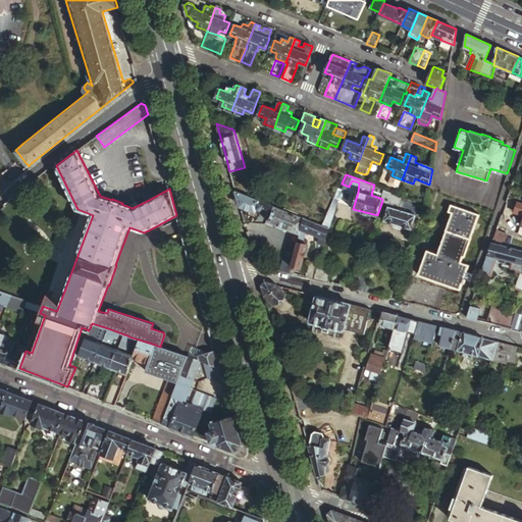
[(343,189),(340,188),(322,224),(329,227),(337,204),(343,189)]
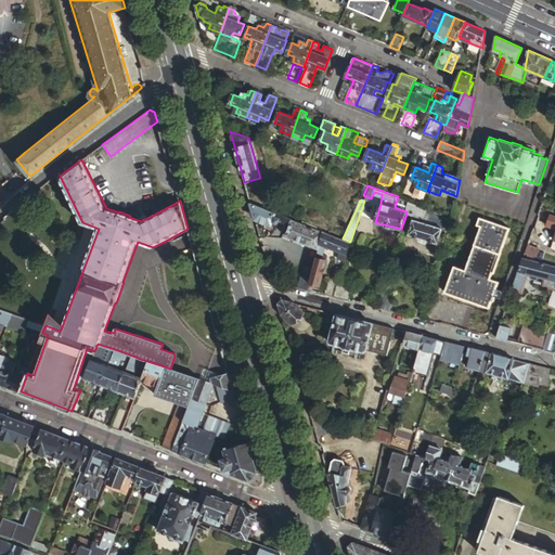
[(293,219),(249,202),(254,216),(271,222),(273,220),(273,222),(275,222),(278,222),(278,221),(289,226),(285,236),(318,248),(322,232),(292,220),(293,219)]
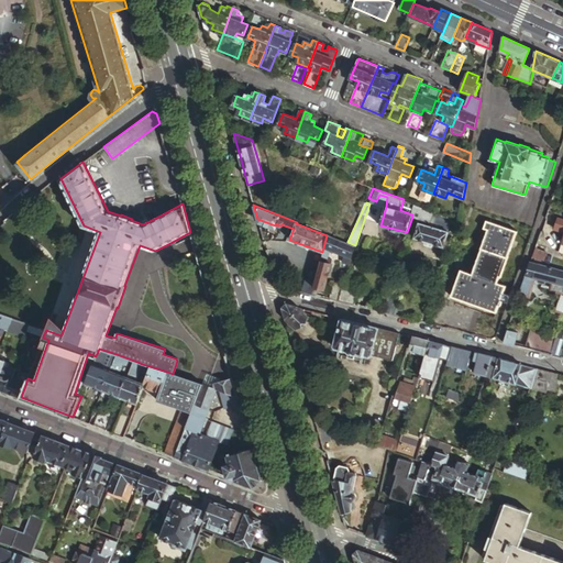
[(433,217),(434,212),(430,210),(428,209),(416,205),(412,214),(412,217),(431,222),(430,225),(420,222),(416,238),(445,246),(450,231),(449,231),(452,222),(433,217)]
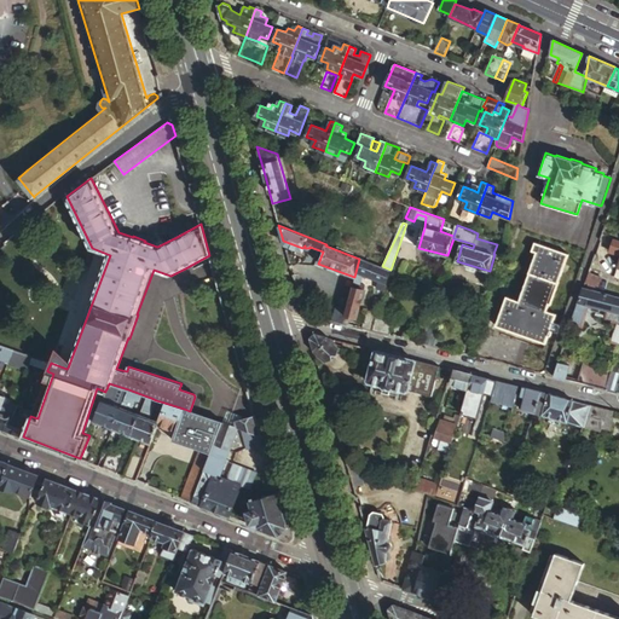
[(537,250),(524,291),(520,301),(514,299),(507,296),(497,325),(545,342),(548,334),(550,334),(551,329),(550,329),(555,313),(547,311),(549,304),(550,305),(567,254),(534,243),(533,249),(537,250)]
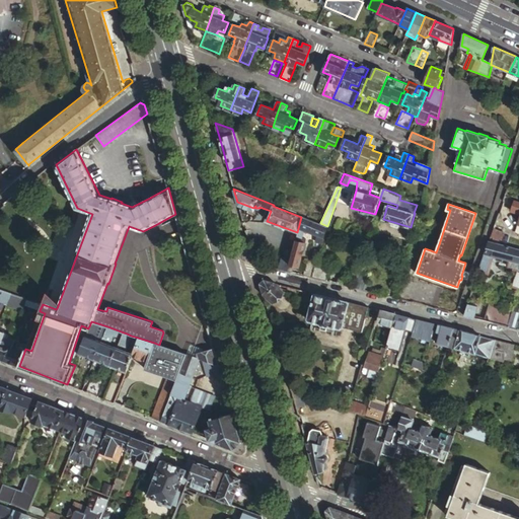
[(327,226),(320,223),(302,216),(301,217),(297,232),(296,236),(305,240),(306,239),(302,237),(303,233),(303,230),(316,236),(315,241),(321,243),(327,226)]
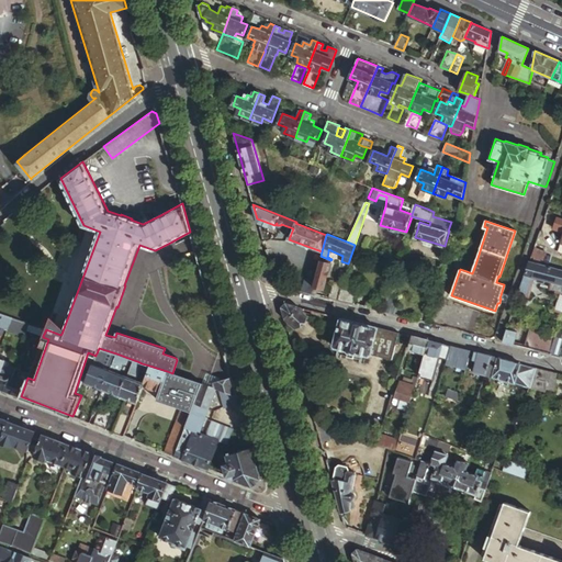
[(182,258),(197,253),(193,243),(179,251),(182,258)]
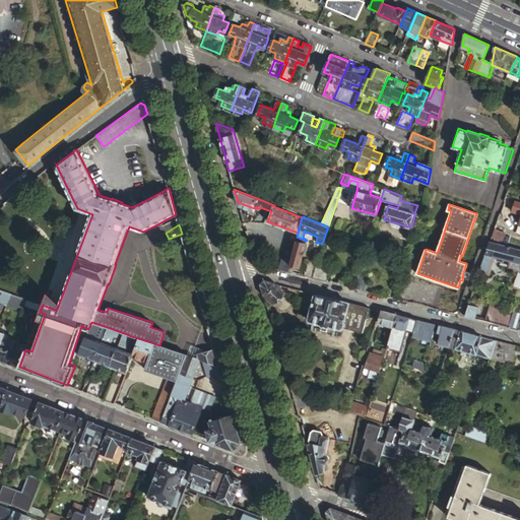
[(502,231),(494,228),(491,236),(499,238),(502,231)]
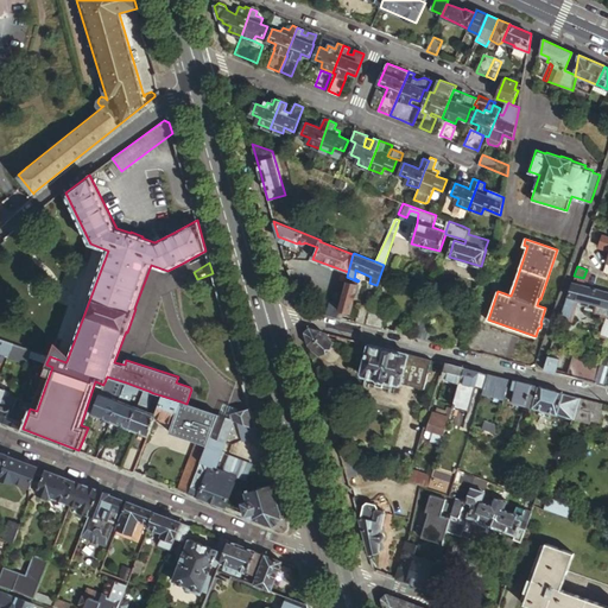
[(339,304),(336,317),(342,318),(344,311),(349,312),(358,282),(347,277),(339,304)]
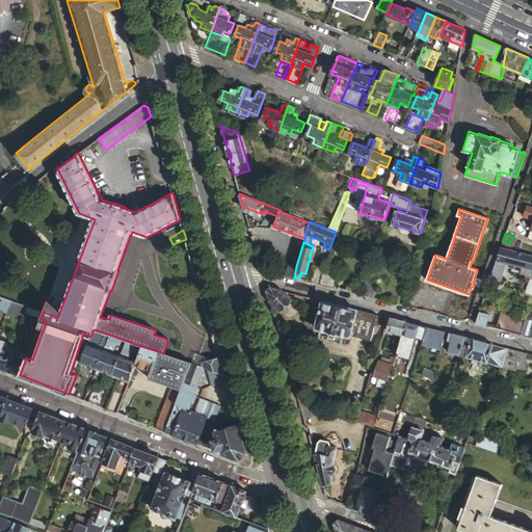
[(531,255),(500,247),(490,277),(499,280),(504,261),(522,265),(519,273),(530,276),(526,293),(531,294),(531,255)]
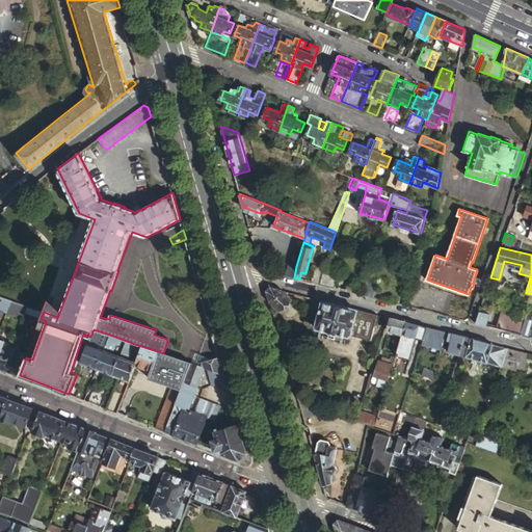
[(315,265),(311,282),(319,284),(323,270),(328,256),(322,255),(319,266),(315,265)]
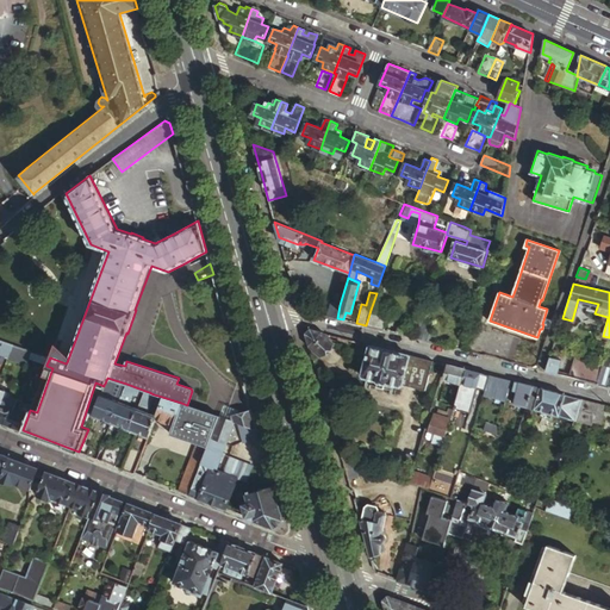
[(331,303),(328,316),(335,317),(337,318),(340,305),(331,303)]
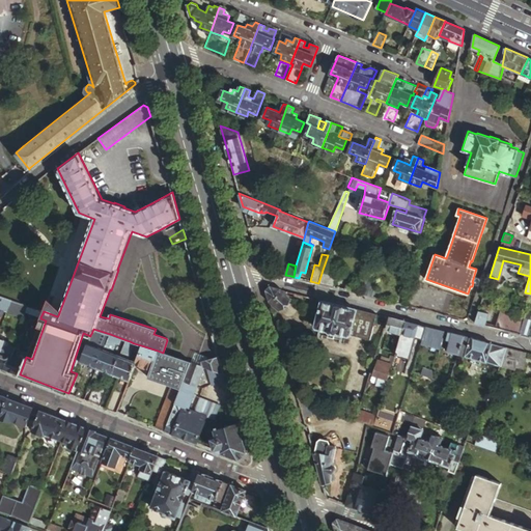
[(323,270),(318,283),(327,285),(334,287),(338,274),(334,273),(323,270)]
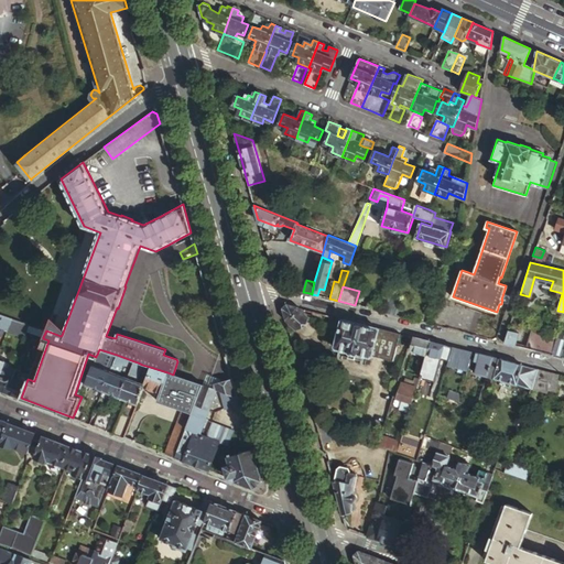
[(390,295),(384,312),(392,314),(397,315),(401,297),(390,295)]
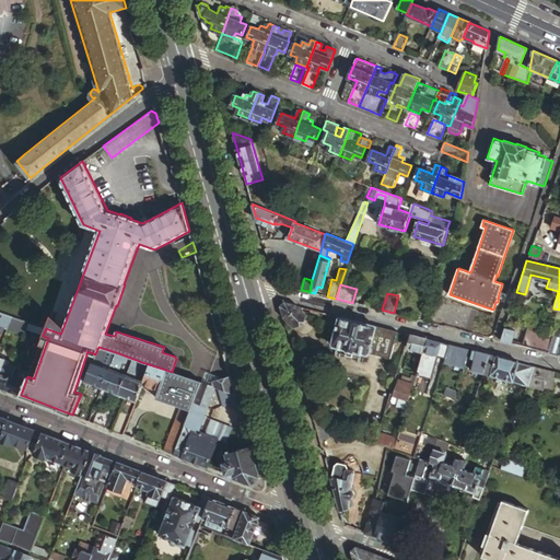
[(305,315),(295,305),(283,302),(281,306),(289,333),(305,315)]
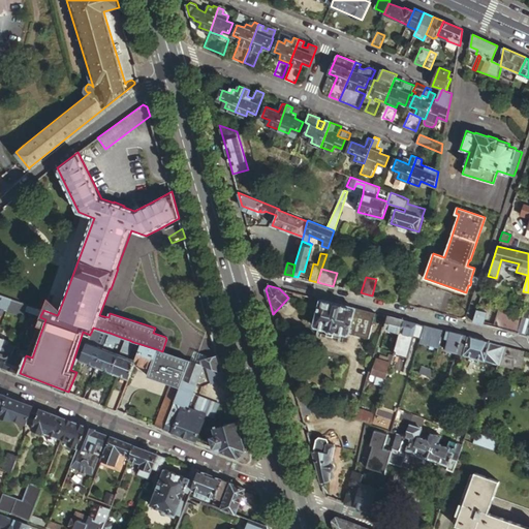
[(10,299),(0,294),(0,305),(1,303),(8,305),(10,299)]
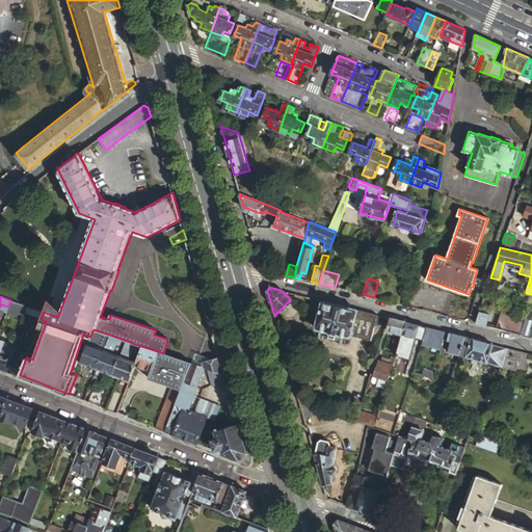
[(23,316),(26,307),(10,300),(8,307),(7,310),(8,311),(7,313),(14,315),(15,313),(23,316)]
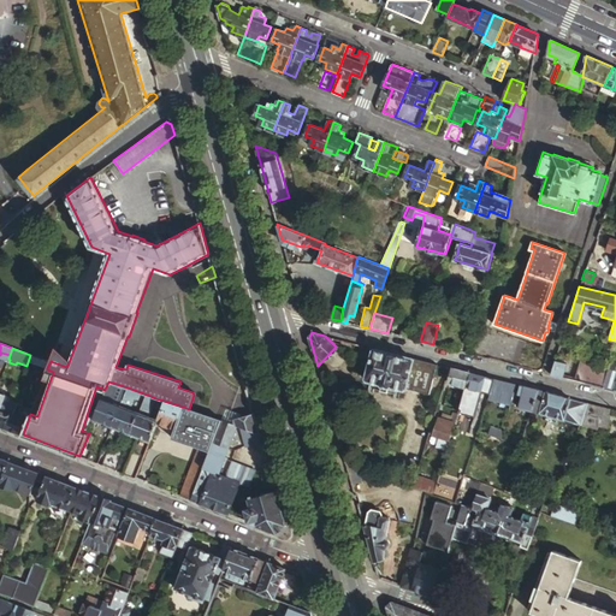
[(422,394),(431,363),(413,359),(374,349),(372,350),(365,379),(367,381),(373,384),(395,389),(402,391),(406,390),(406,389),(422,394)]
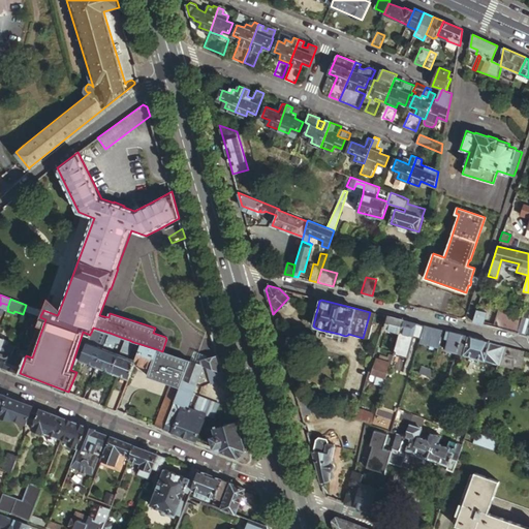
[(32,312),(40,316),(43,310),(26,305),(23,314),(30,316),(32,312)]
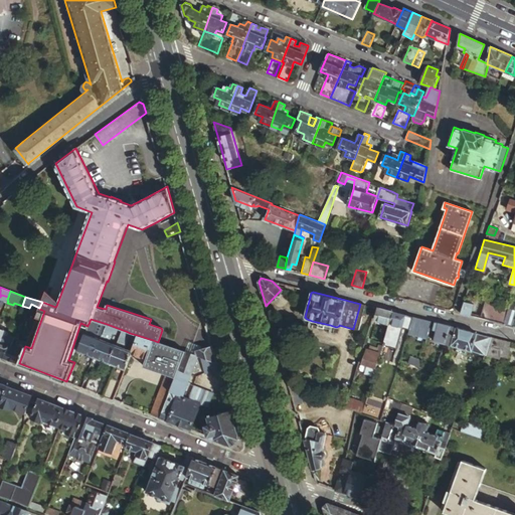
[(464,301),(461,313),(471,315),(474,304),(464,301)]
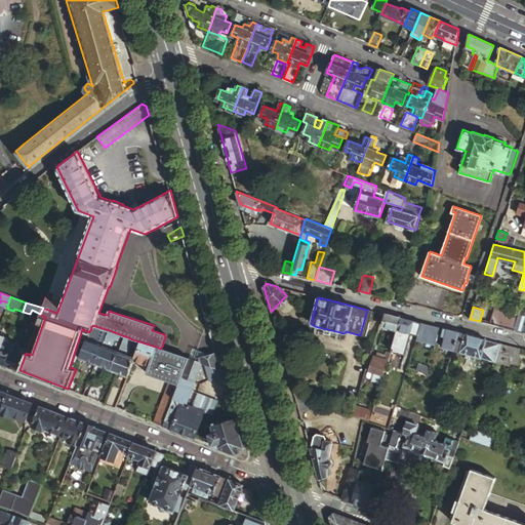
[(495,307),(489,324),(491,324),(514,330),(519,313),(495,307)]
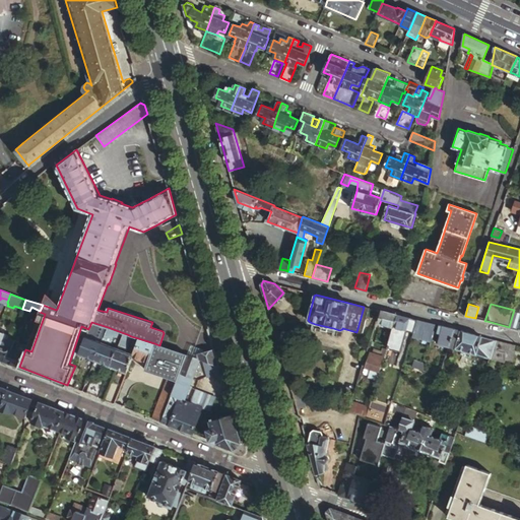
[(395,320),(396,315),(382,311),(378,323),(393,327),(395,320)]
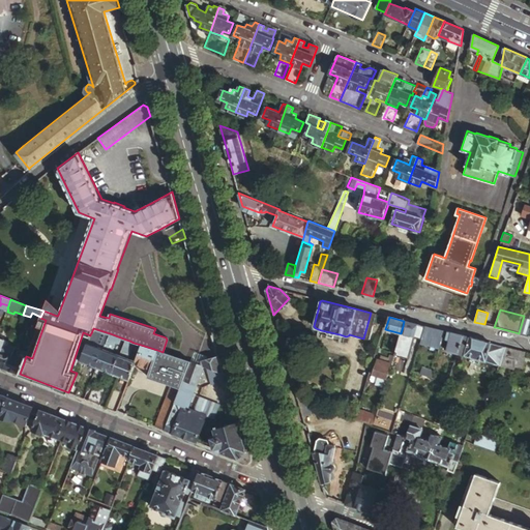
[(28,352),(26,356),(32,358),(46,320),(40,318),(33,339),(28,352)]
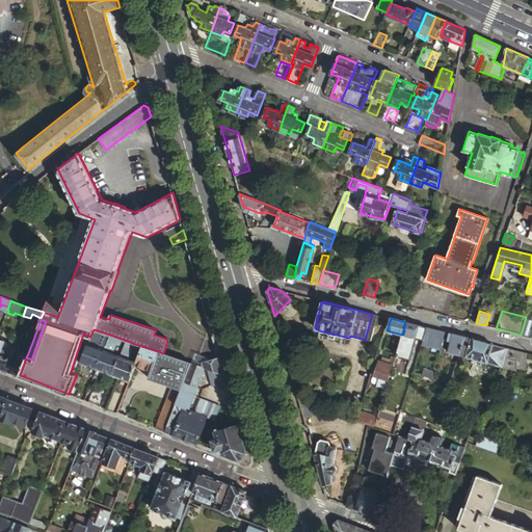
[(425,330),(426,327),(418,325),(405,322),(404,327),(402,335),(410,337),(409,340),(410,341),(413,342),(415,341),(416,338),(423,340),(425,334),(425,330)]
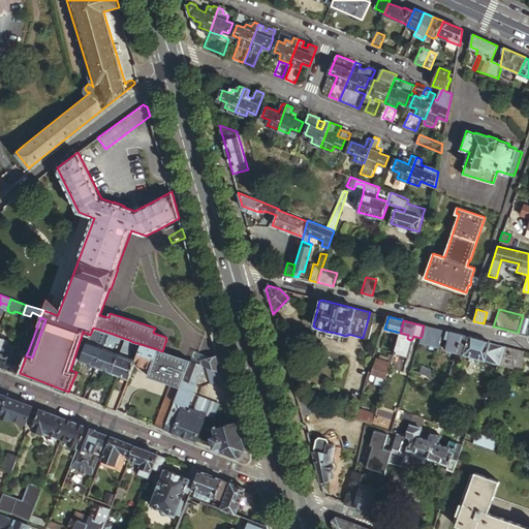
[(439,346),(443,330),(427,325),(424,325),(423,329),(423,332),(421,338),(419,342),(439,346)]
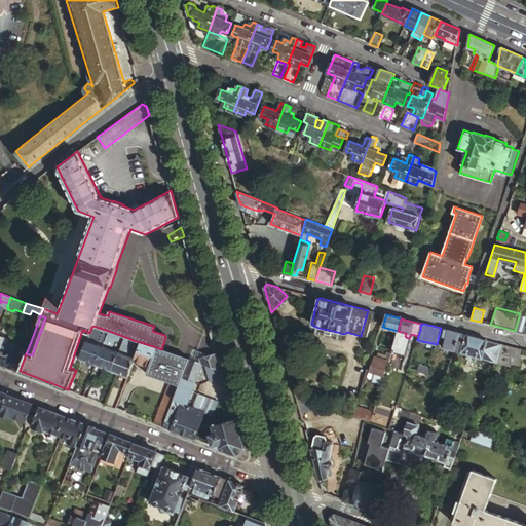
[(108,334),(109,331),(92,326),(90,331),(107,336),(108,334)]
